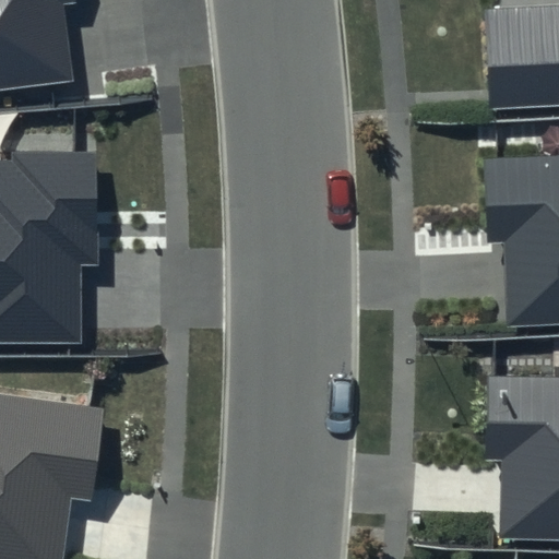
[(81,0),(0,0),(0,90),(74,80),(66,7),(82,4),(81,0)]
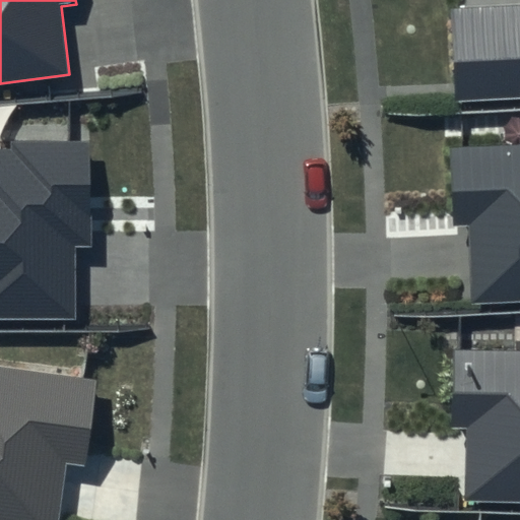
[(519,3),(457,7),(462,99),(519,95),(519,3)]
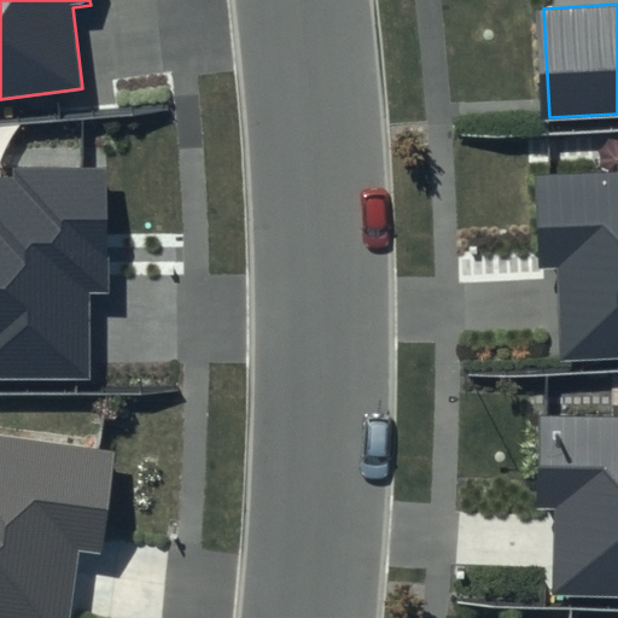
[(11,174),(0,174),(0,378),(87,379),(87,293),(105,293),(105,167),(11,165),(11,174)]
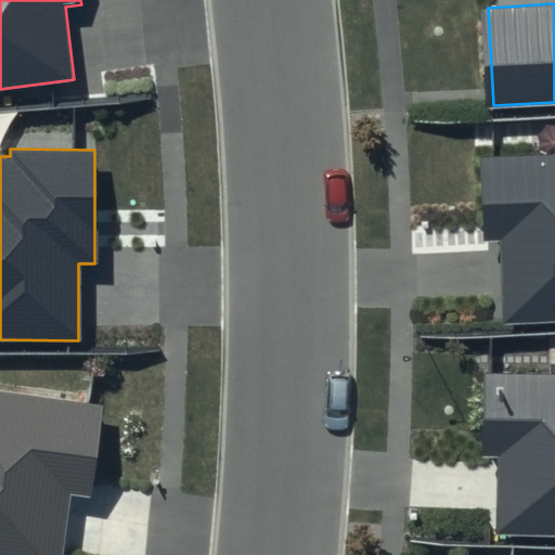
[(554,155),(481,159),(486,242),(500,242),(504,324),(554,321),(554,155)]
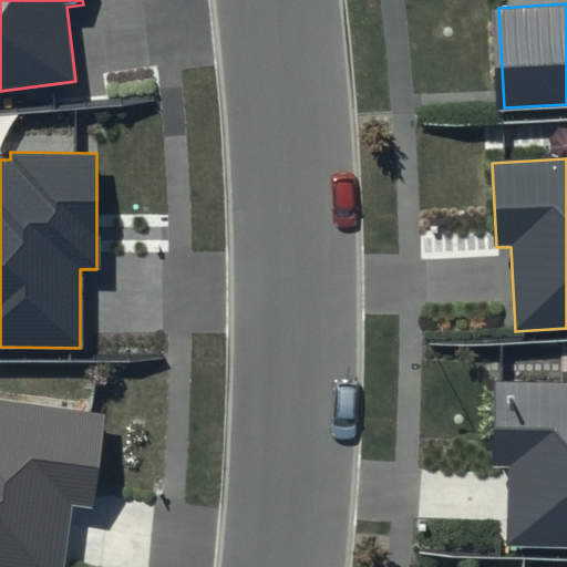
[(566,382),(493,381),(491,470),(507,470),(506,546),(566,547),(566,382)]
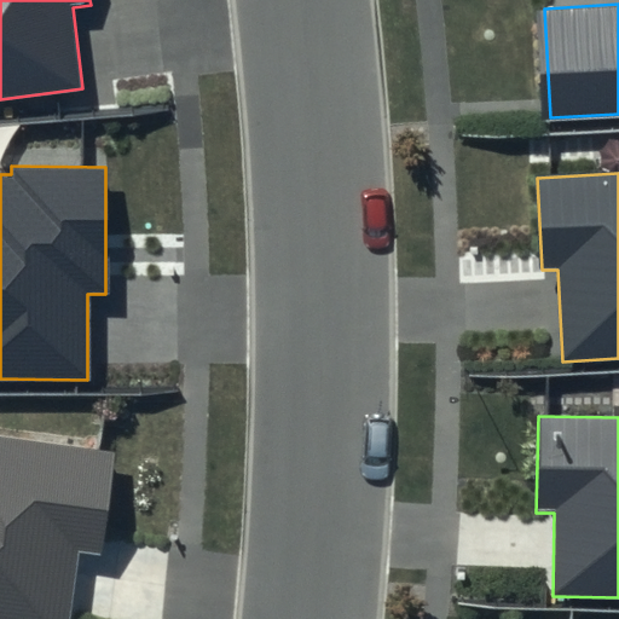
[(119,450),(0,433),(0,618),(69,618),(79,553),(104,556),(119,450)]
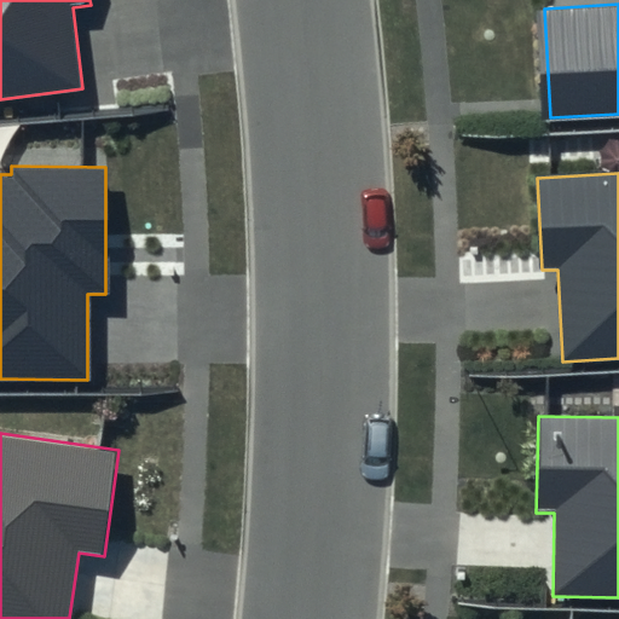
All buildings are outlined.
